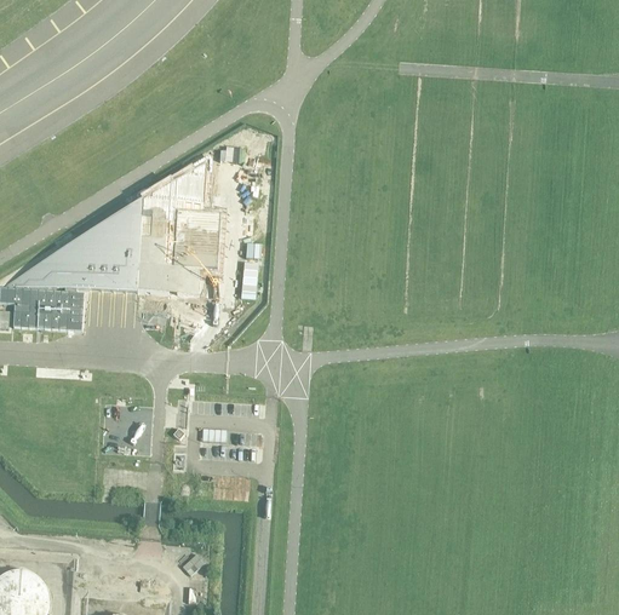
[(204,205),(207,157),(153,191),(78,237),(3,283),(64,287),(76,288),(137,292),(199,295),(200,272),(223,274),(227,206),(204,205)]
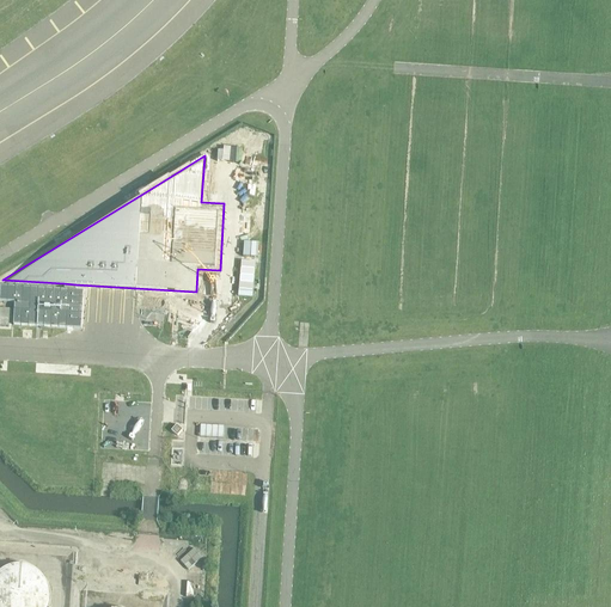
[(80,324),(83,287),(75,287),(75,284),(63,283),(63,286),(0,282),(0,296),(12,298),(13,298),(12,320),(35,322),(38,322),(66,324),(80,324)]
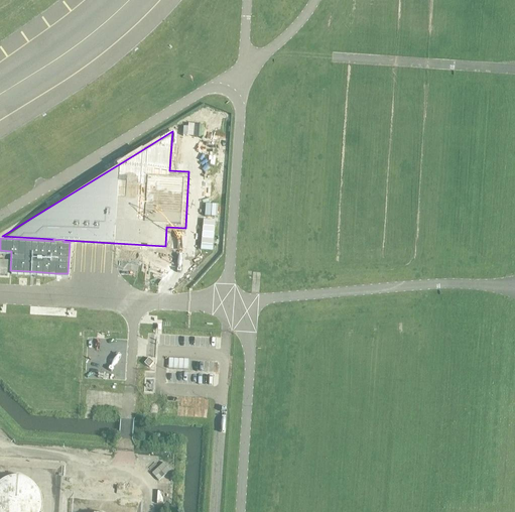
[(148,355),(143,360),(148,364),(152,359),(148,355)]
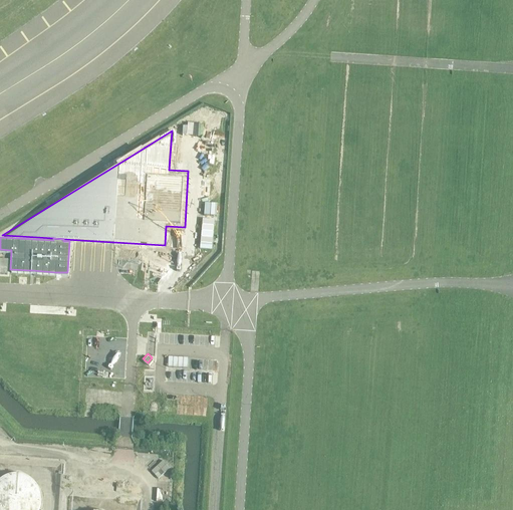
[(157,475),(169,465),(163,457),(151,468),(157,475)]
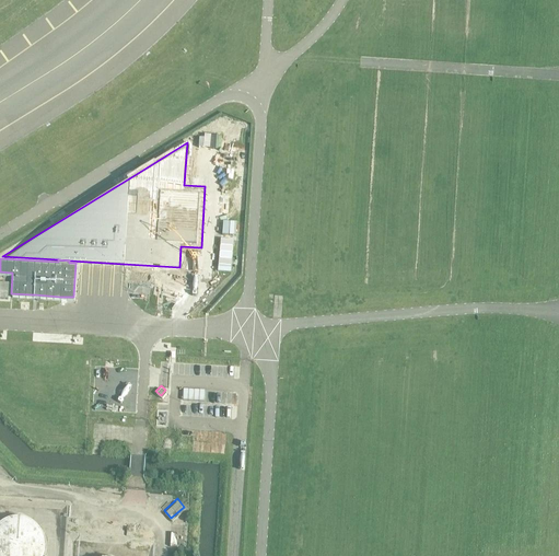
[(43,546),(44,541),(43,536),(42,531),(39,526),(36,522),(32,519),(27,517),(23,514),(18,514),(13,514),(8,516),(3,518),(0,520),(0,555),(38,555),(39,555),(42,551),(43,546)]
